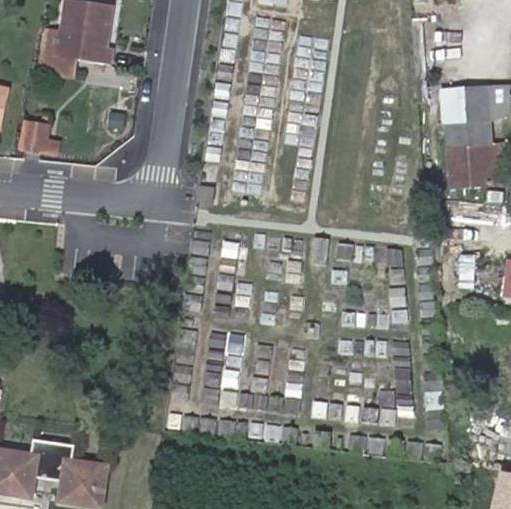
[(115,0),(69,0),(65,26),(54,24),(47,70),(83,76),(87,53),(114,57),(116,42),(109,41),(115,0)]
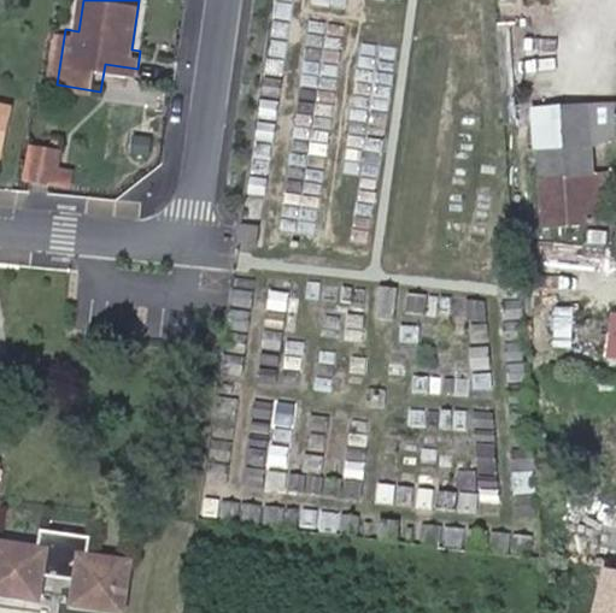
[(596,171),(591,102),(538,106),(543,175),(596,171)]
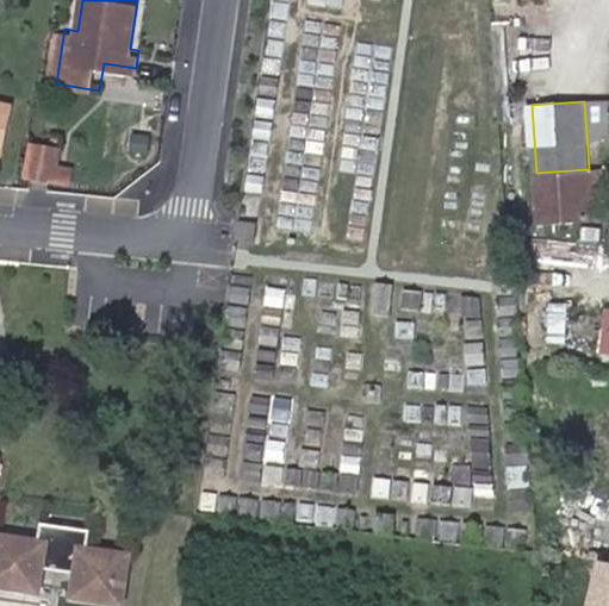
[(0,151),(11,105),(0,102),(0,151)]
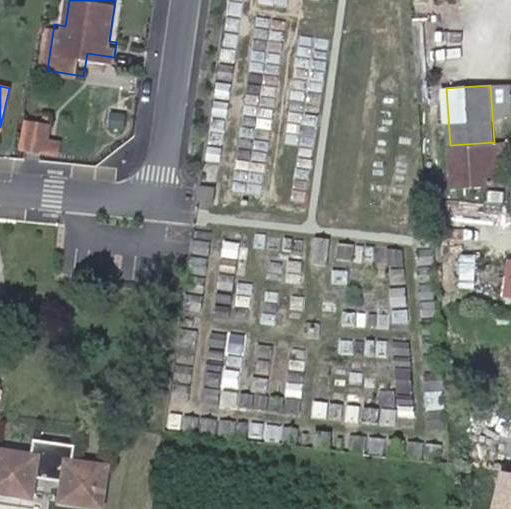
[(128,103),(130,91),(122,90),(120,102),(128,103)]
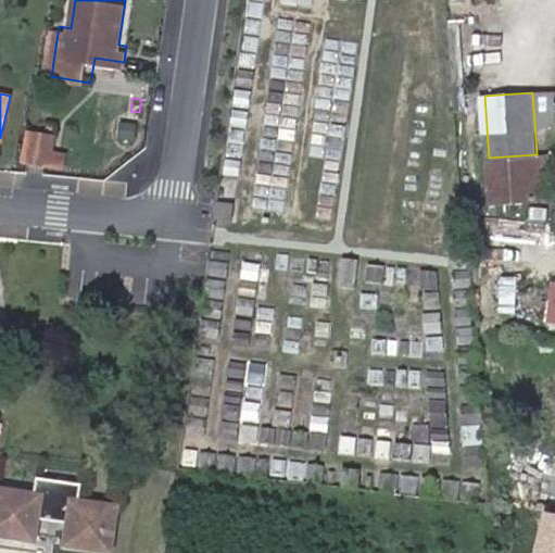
[(136,134),(138,117),(121,114),(118,132),(136,134)]
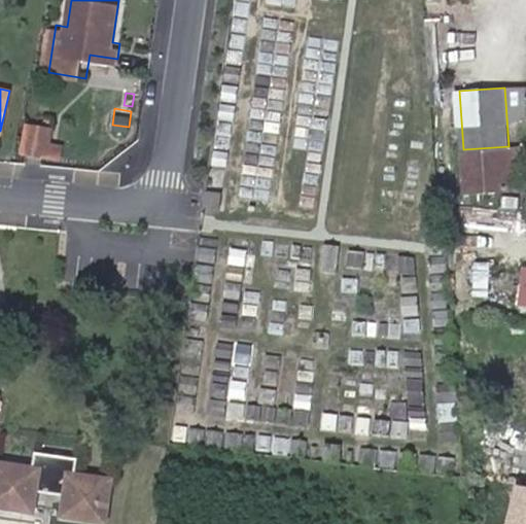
[(51,129),(26,123),(20,151),(44,159),(62,160),(65,138),(49,136),(51,129)]
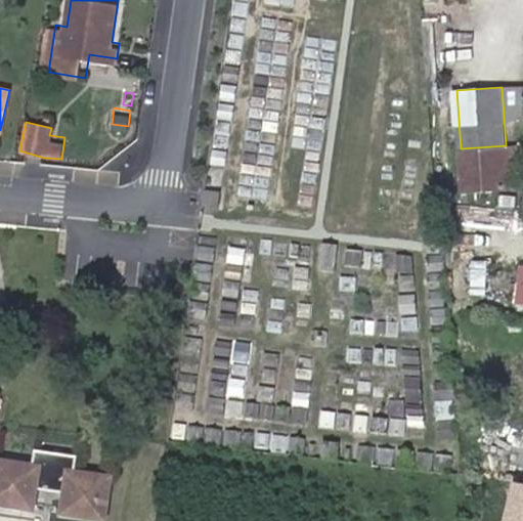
[(506,145),(461,148),(463,191),(509,188),(507,168),(506,146),(506,145)]
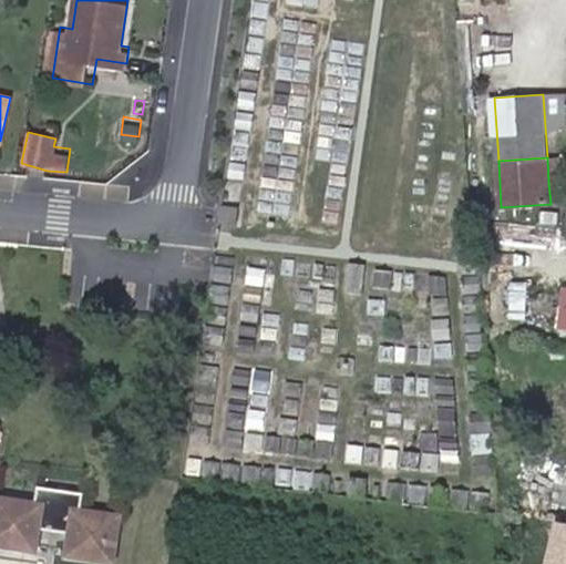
[(561,182),(559,157),(547,159),(548,182),(561,182)]
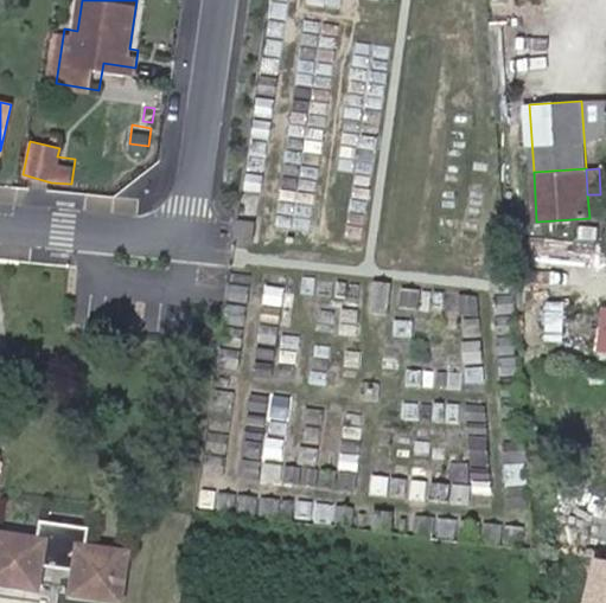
[(238,216),(236,230),(236,233),(252,236),(254,218),(238,216)]
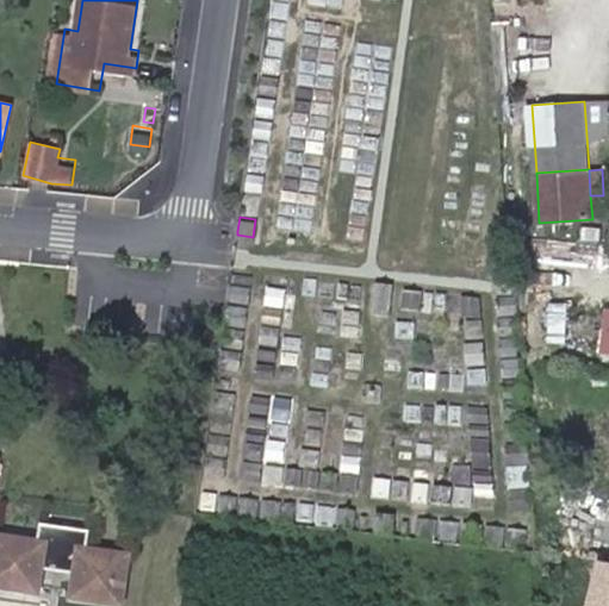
[(0,535),(0,585),(35,591),(37,578),(30,576),(32,566),(38,566),(72,572),(79,573),(76,583),(70,582),(68,595),(117,604),(125,554),(84,548),(86,529),(37,522),(35,539),(0,535)]
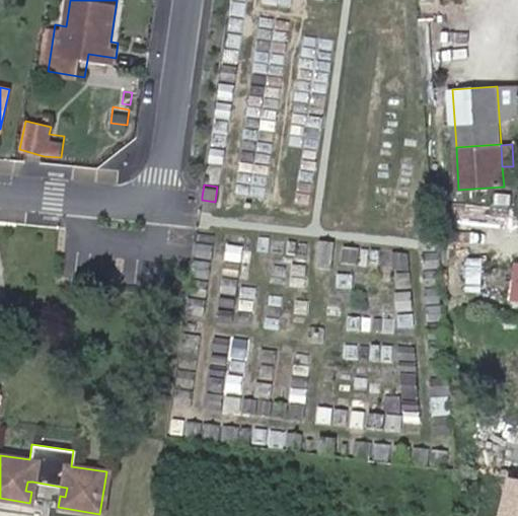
[(517,476),(511,475),(504,515),(517,515),(517,476)]
